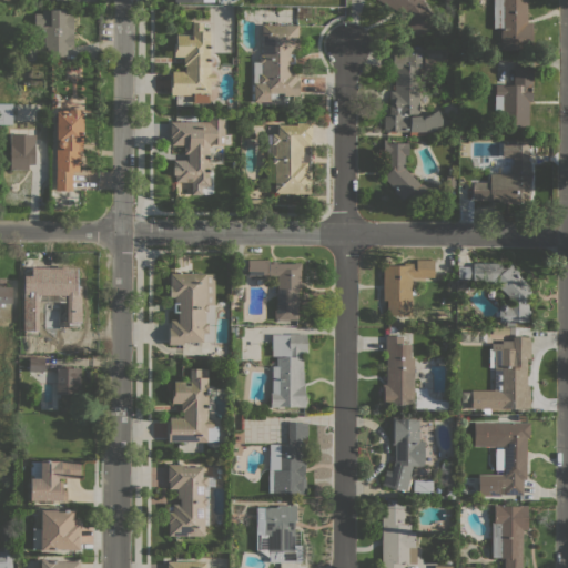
[(377,0),(423,0),(436,20),(415,34),(402,13),(377,0)]
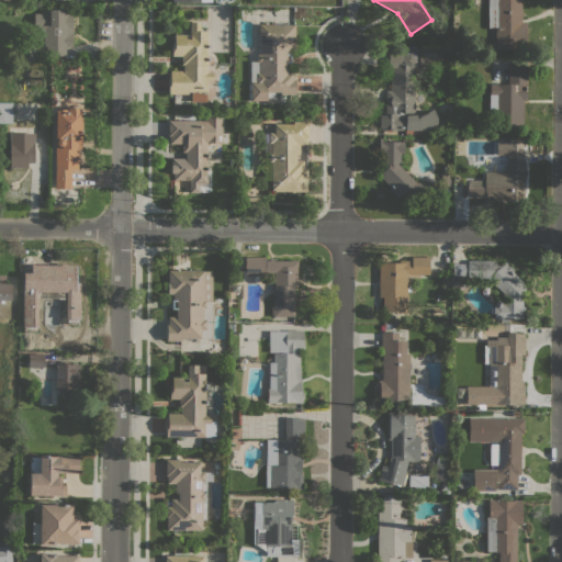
[(520,0),(520,22),(526,22),(526,38),(525,38),(525,49),(495,49),(495,27),(487,27),(487,0),(520,0)]
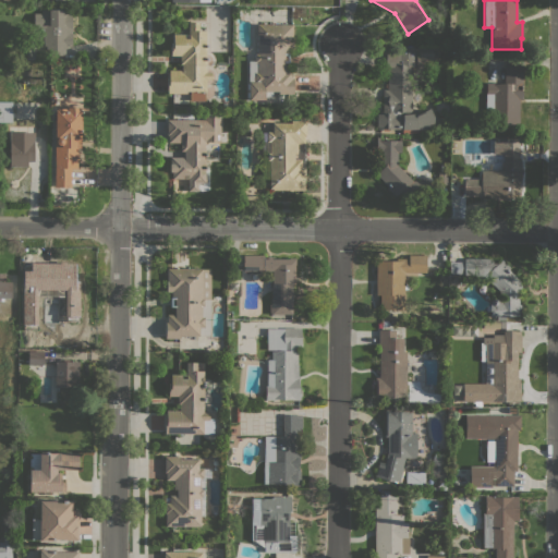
[(68,10),(68,13),(72,14),(71,25),(72,25),(71,46),(64,46),(64,56),(46,55),(46,46),(44,46),(44,37),(35,36),(35,27),(34,27),(34,13),(40,13),(41,10),(68,10)]
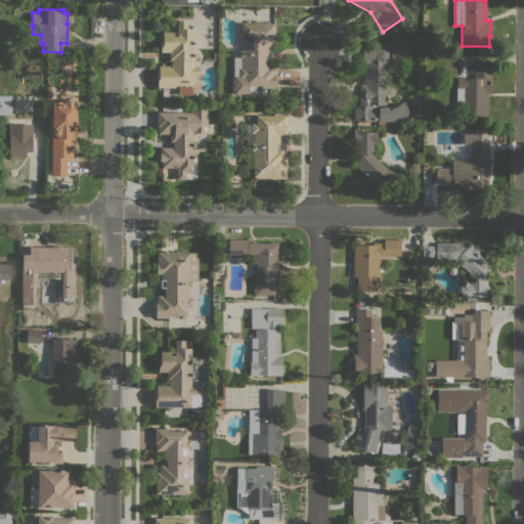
[(187,20),(186,29),(193,29),(193,68),(198,68),(199,69),(199,74),(198,75),(192,75),(192,95),(178,95),(178,86),(175,85),(175,88),(157,87),(157,73),(158,73),(159,66),(171,66),(171,60),(169,60),(169,52),(161,52),(161,40),(162,40),(163,32),(172,32),(172,36),(177,36),(177,32),(177,20),(187,20)]
